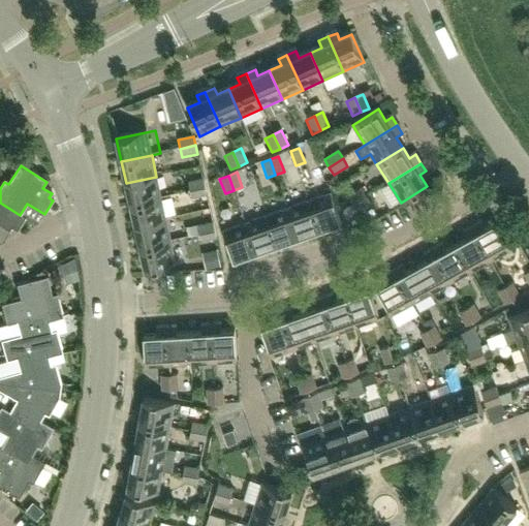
[(161,198),(156,177),(126,183),(131,206),(161,198)]
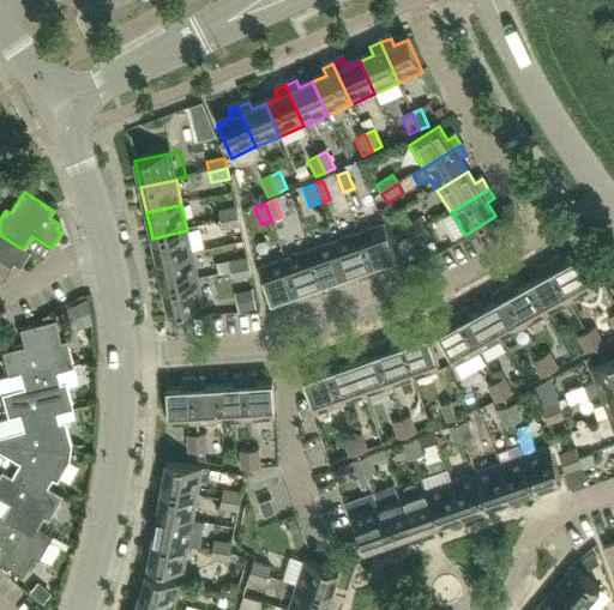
[(218,212),(221,222),(239,218),(236,209),(218,212)]
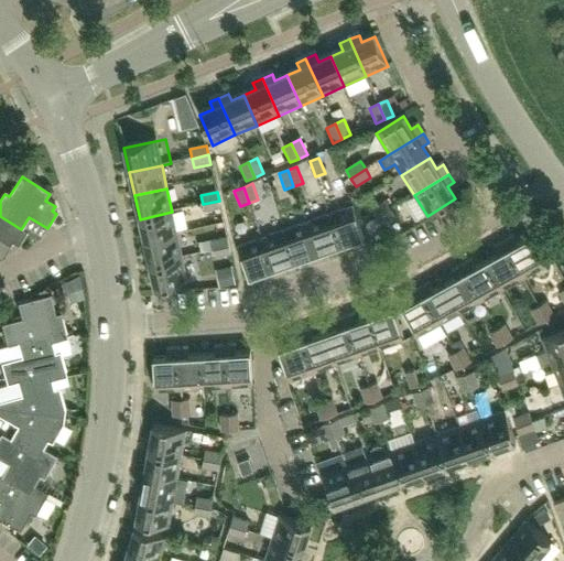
[(221,211),(219,201),(203,204),(205,214),(221,211)]
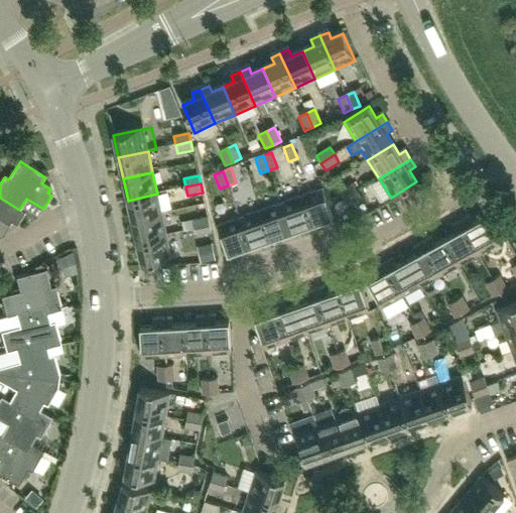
[(343,199),(357,190),(353,184),(340,193),(343,199)]
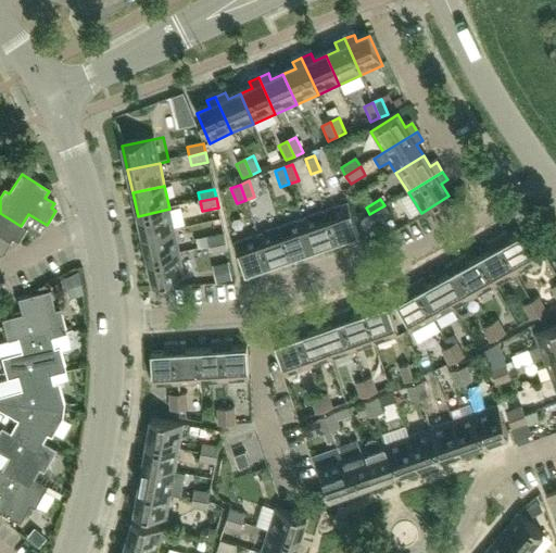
[(358,236),(348,205),(325,213),(336,243),(348,239),(350,247),(361,243),(358,236)]
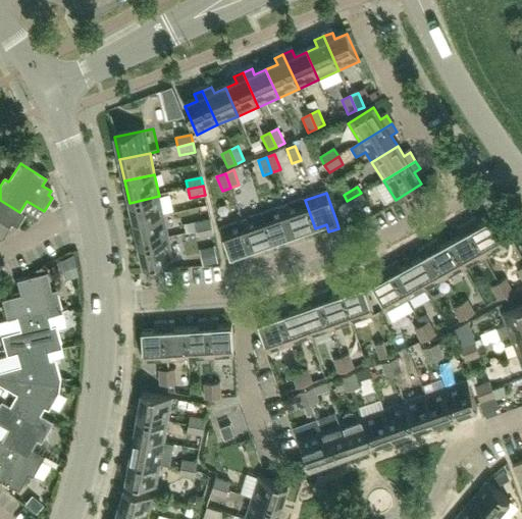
[(366,202),(361,193),(347,201),(353,210),(366,202)]
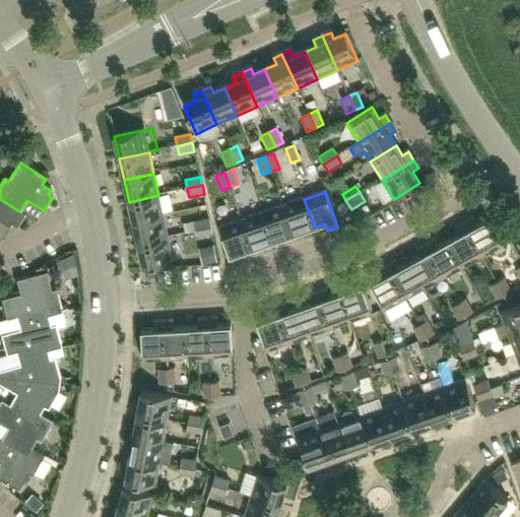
[(164,216),(158,195),(129,202),(133,223),(164,216)]
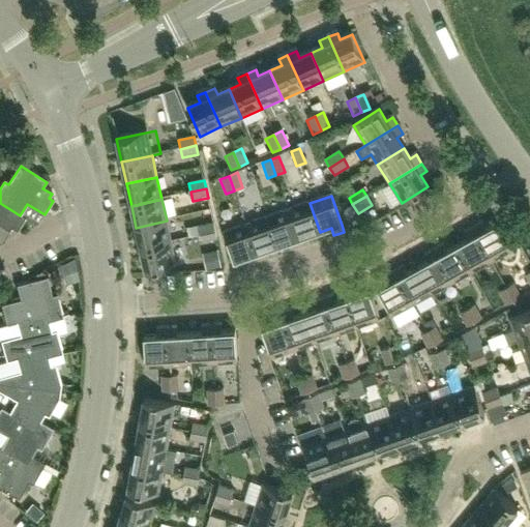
[(25,220),(20,215),(0,203),(0,227),(8,233),(11,229),(17,232),(25,220)]
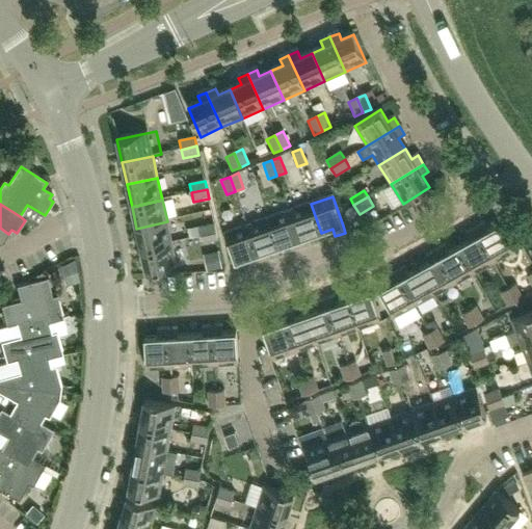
[(321,233),(311,204),(290,211),(302,247),(312,244),(309,237),(321,233)]
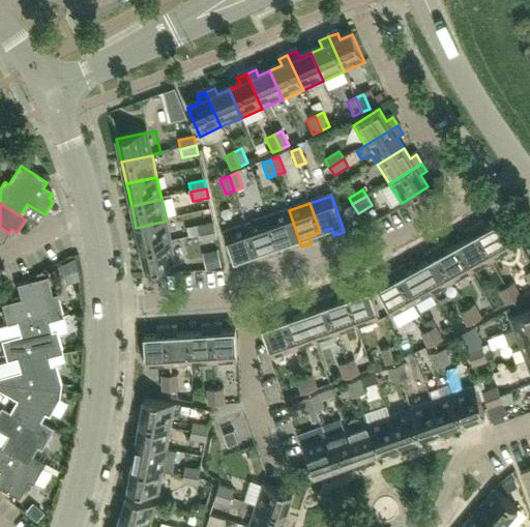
[(301,246),(289,210),(267,217),(277,247),(290,243),(292,250),(301,246)]
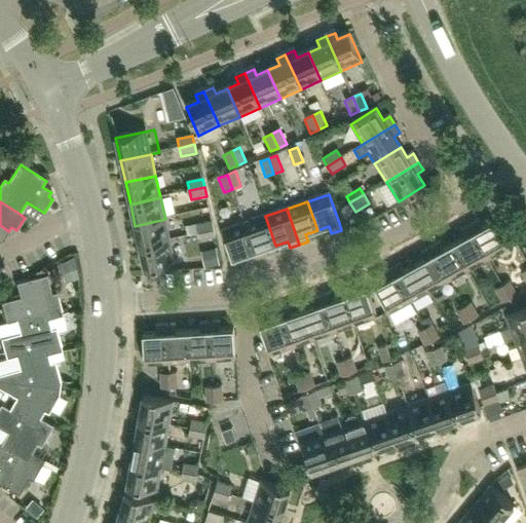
[(275,246),(265,216),(245,224),(257,260),(266,256),(264,250),(275,246)]
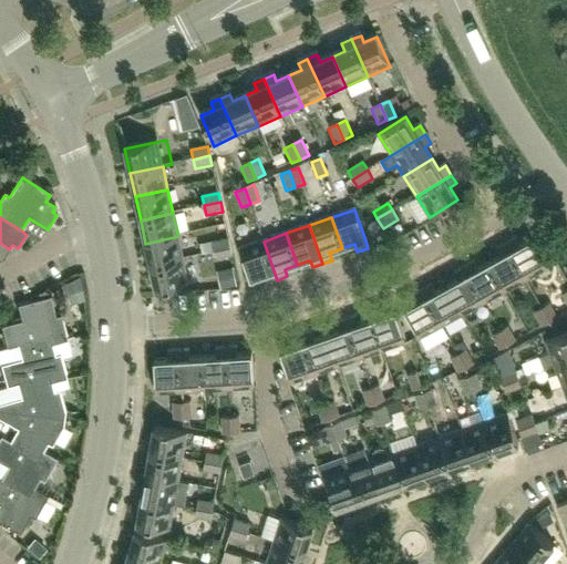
[(183,260),(178,236),(145,244),(151,267),(183,260)]
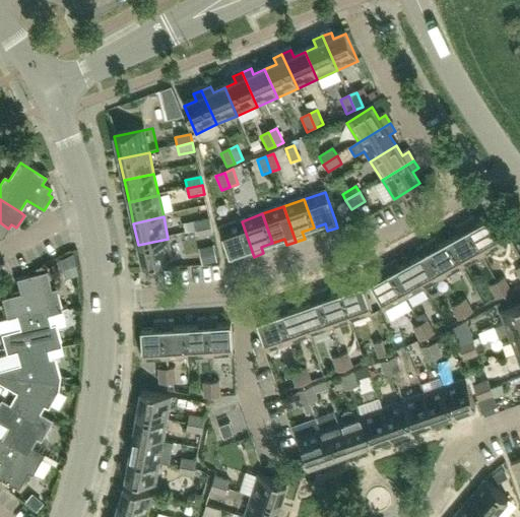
[(194,222),(196,232),(212,228),(210,219),(194,222)]
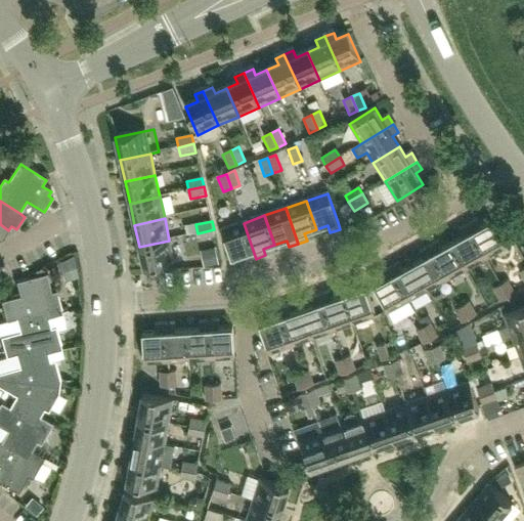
[(507,249),(491,221),(480,228),(476,222),(468,226),(486,259),(507,249)]
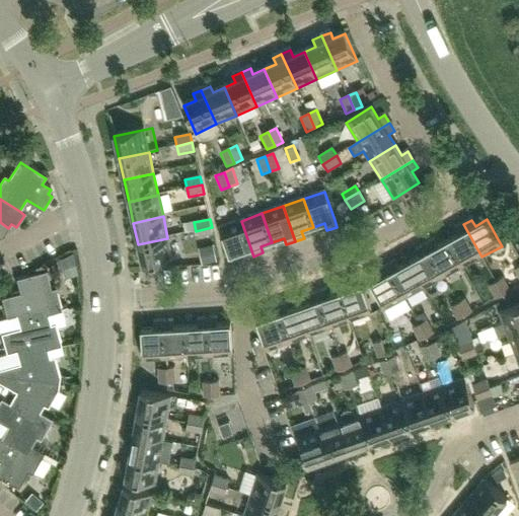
[(253,256),(241,221),(219,228),(229,258),(242,252),(244,260),(253,256)]
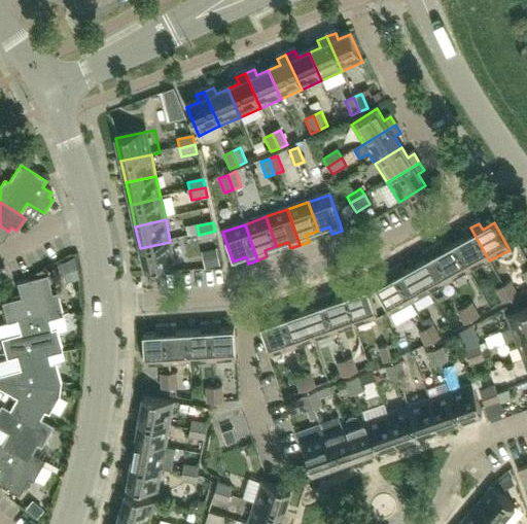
[(489,260),(470,228),(462,233),(465,239),(455,245),(469,272),(489,260)]
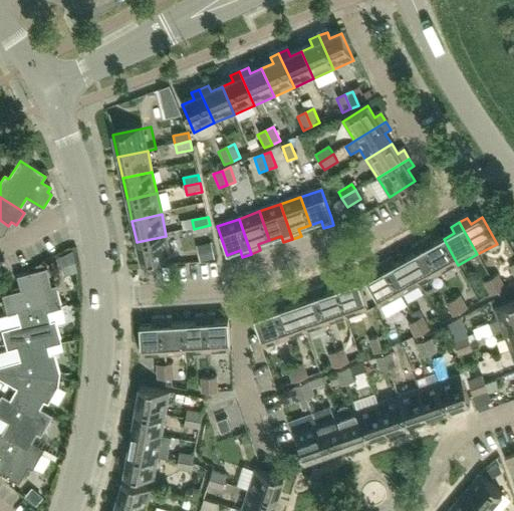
[(211,234),(210,225),(194,229),(196,237),(211,234)]
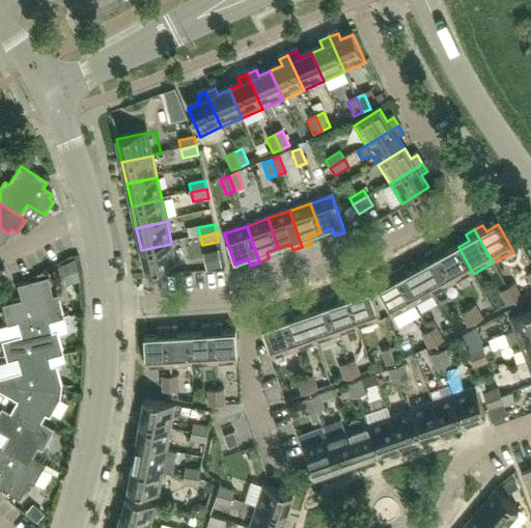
[(176,266),(171,244),(141,250),(146,273),(176,266)]
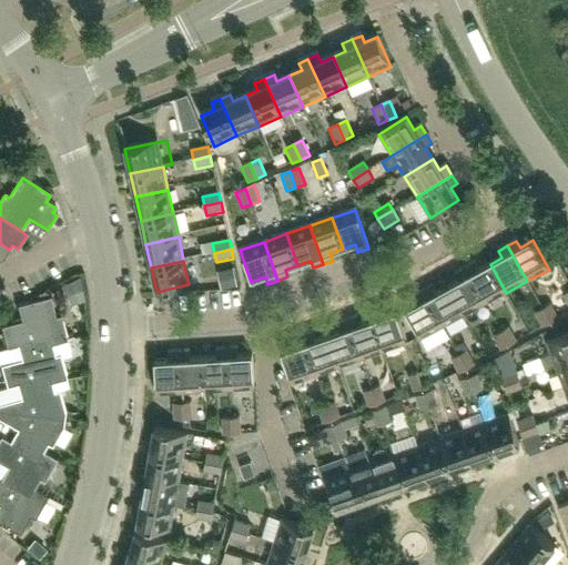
[(506,293),(490,264),(478,271),(474,264),(465,269),(485,305),(506,293)]
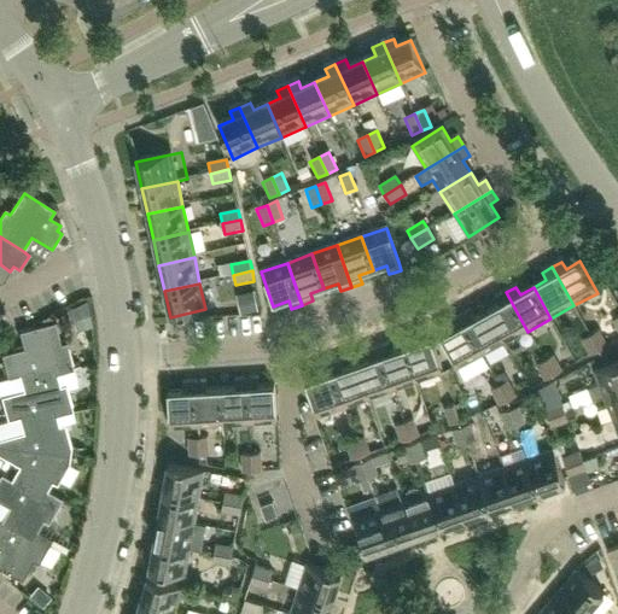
[(254,292),(235,297),(240,315),(258,311),(254,292)]
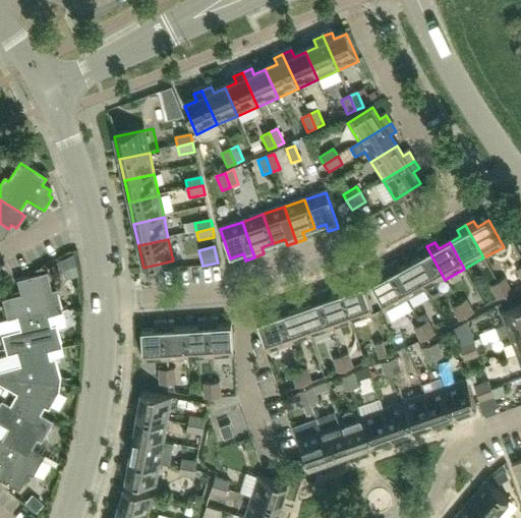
[(445,280),(426,246),(418,251),(421,257),(410,264),(425,290),(445,280)]
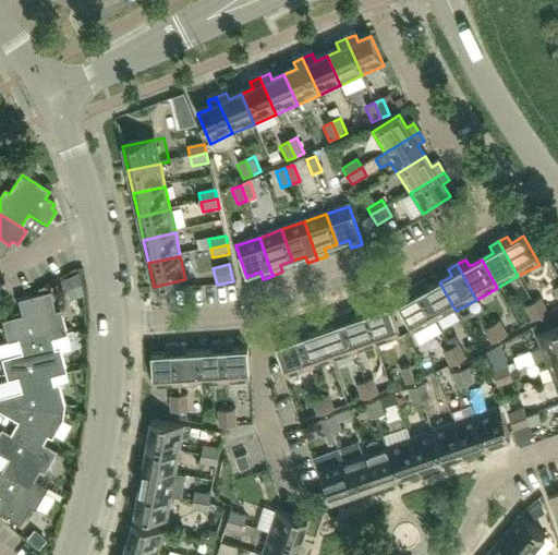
[(77,275),(64,282),(67,292),(81,288),(77,275)]
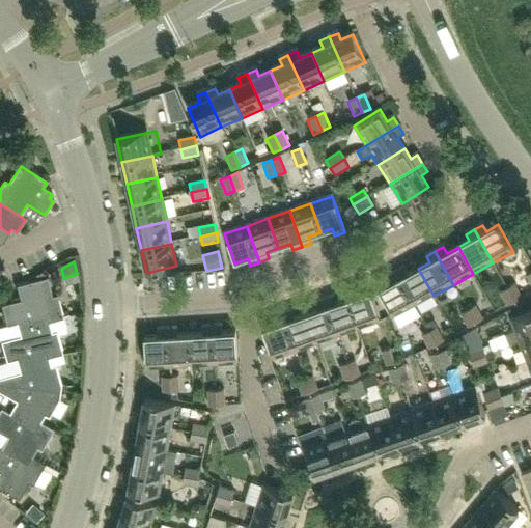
[(434,296),(418,269),(408,275),(404,269),(395,273),(414,307),(434,296)]
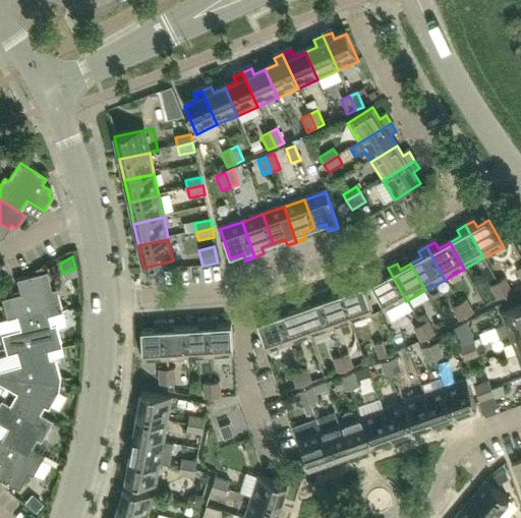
[(406,301),(388,268),(380,273),(383,279),(371,285),(387,312),(406,301)]
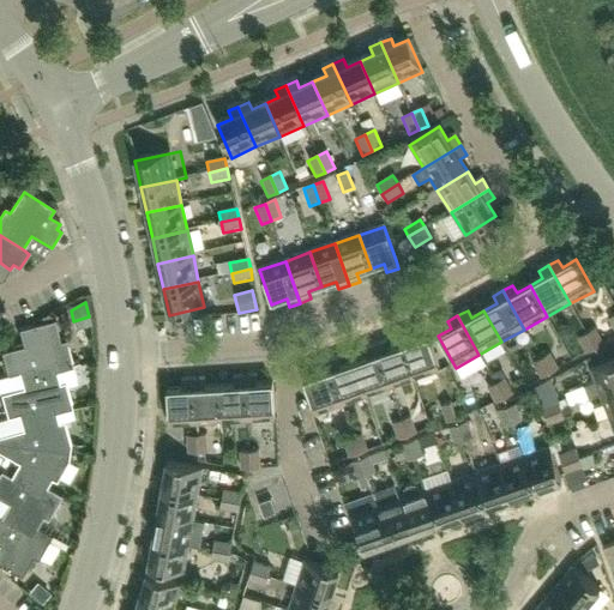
[(72,369),(65,343),(59,344),(54,322),(18,332),(23,349),(1,355),(7,379),(18,375),(53,366),(55,374),(72,369)]
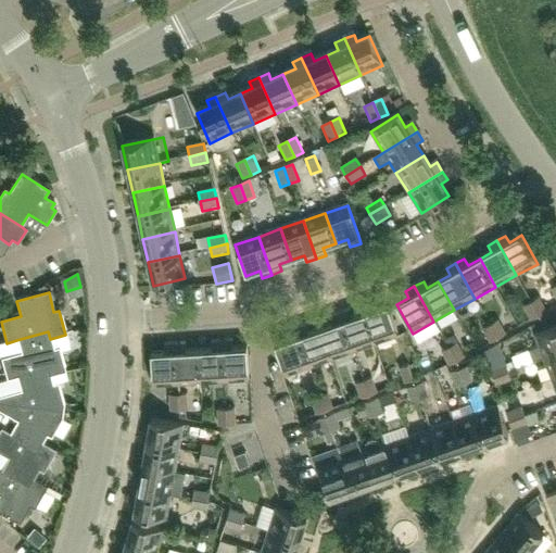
[(539,298),(531,303),(540,318),(547,313),(539,298)]
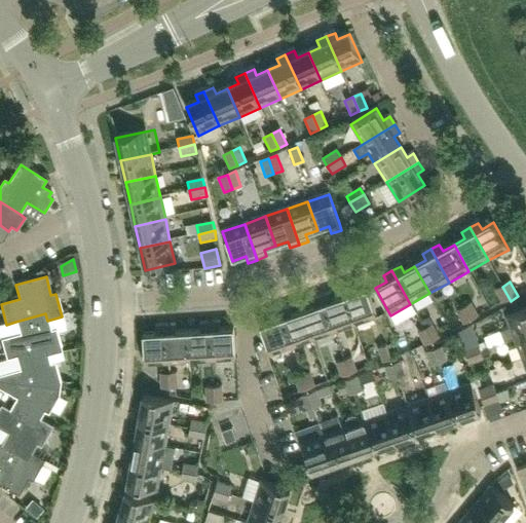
[(377,319),(367,290),(366,290),(364,284),(354,287),(357,293),(345,297),(355,326),(377,319)]
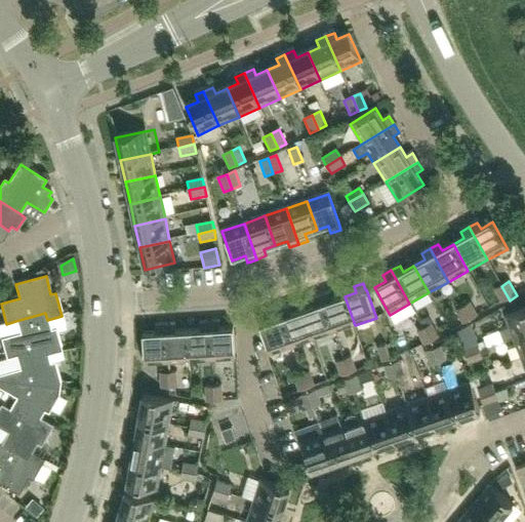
[(501,305),(510,300),(501,286),(493,290),(501,305)]
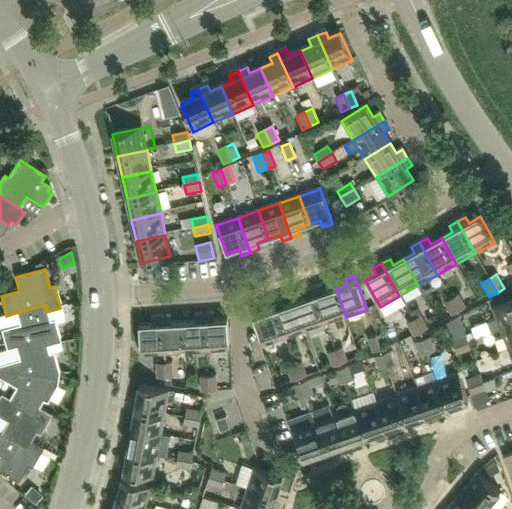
[(346,317),(336,289),(324,293),(322,287),(313,290),(325,325),(346,317)]
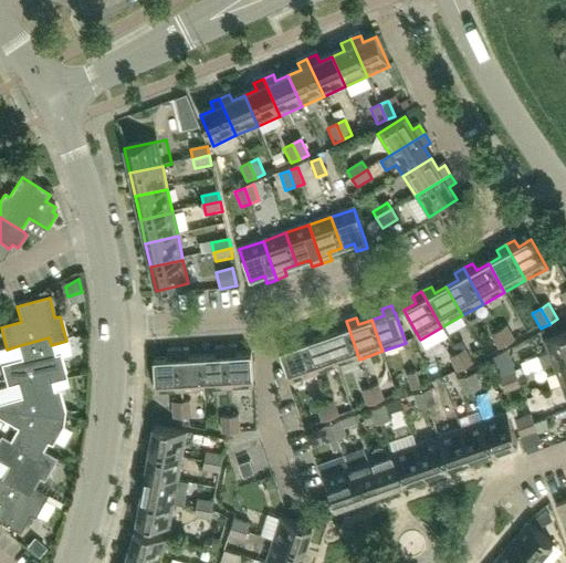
[(359,360),(346,321),(336,324),(338,332),(326,336),(337,367),(359,360)]
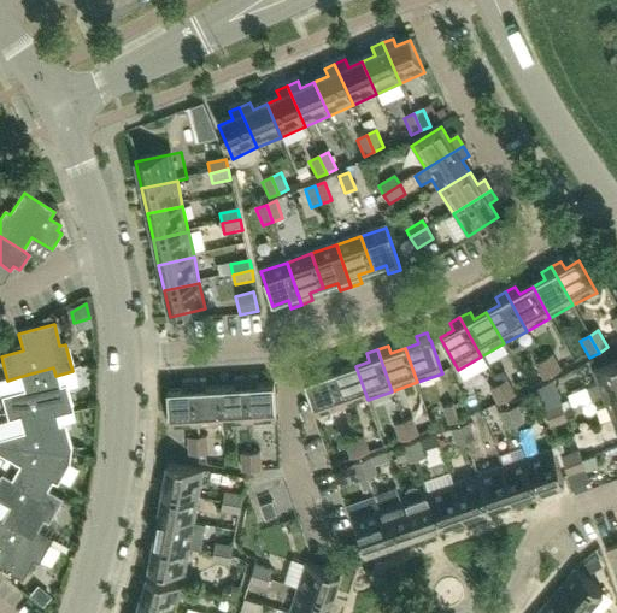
[(553,355),(544,361),(553,377),(562,372),(553,355)]
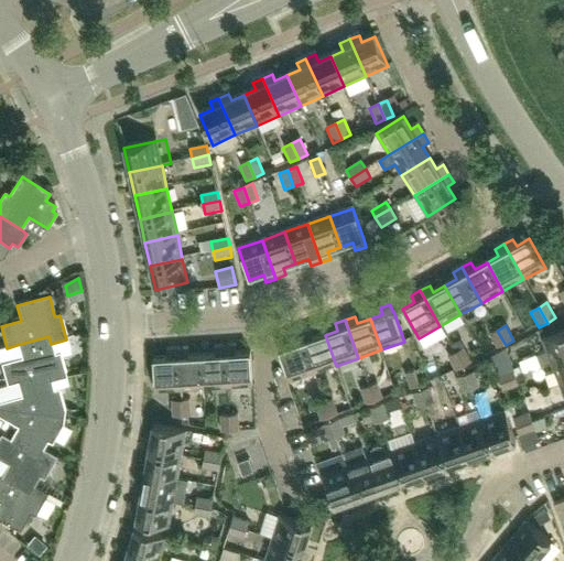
[(497,351),(506,345),(497,331),(488,335),(497,351)]
